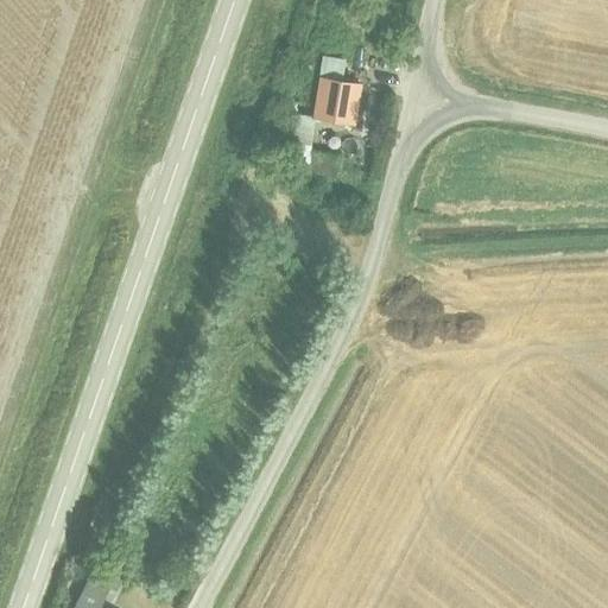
[(322,56),(318,80),(341,83),(346,61),(322,56)]
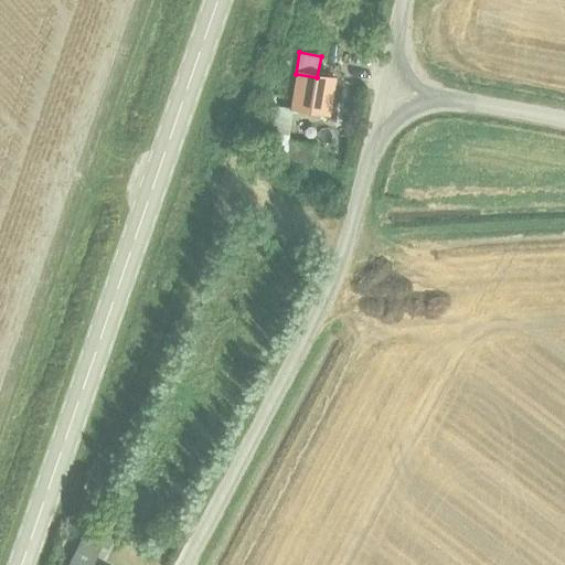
[(330,114),(336,81),(317,77),(296,74),(289,73),(288,82),(295,83),(292,97),(290,107),(330,114)]
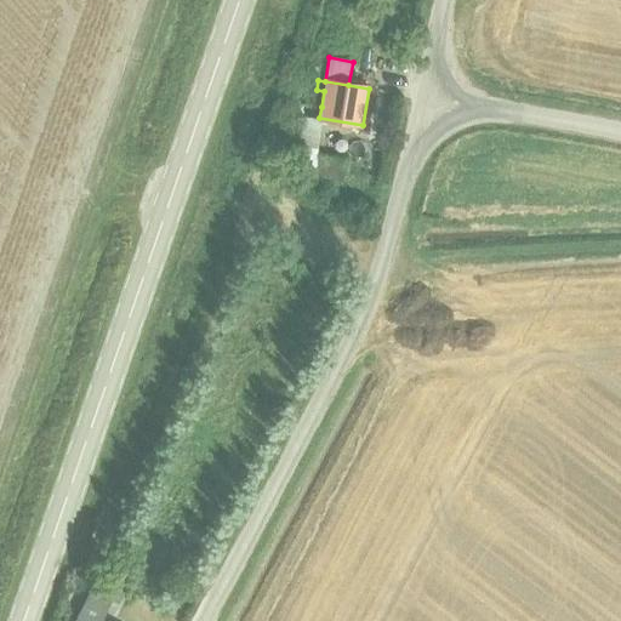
[(101,620),(114,596),(93,586),(75,620),(101,620)]
